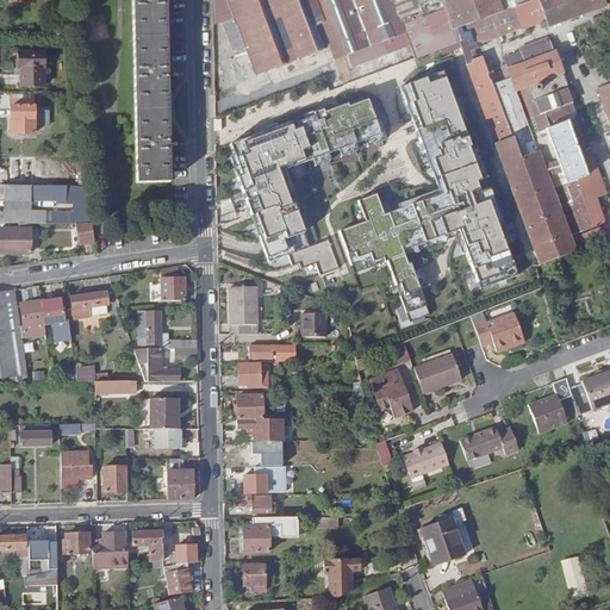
[(132,0),(136,182),(169,181),(168,147),(168,109),(168,89),(167,26),(166,5),(166,0),(132,0)]
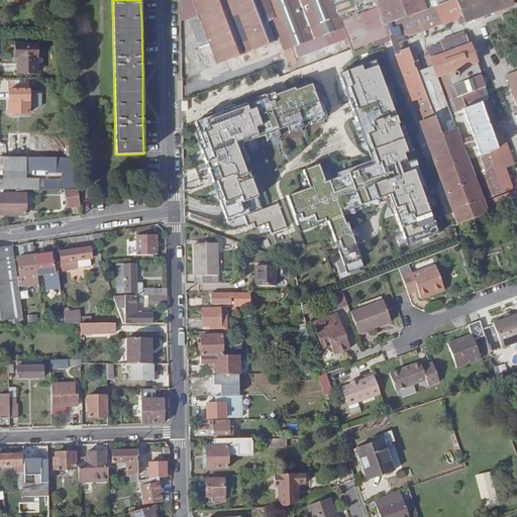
[(193,0),(203,25),(193,28),(210,76),(229,69),(226,61),(274,42),(257,0),(193,0)]
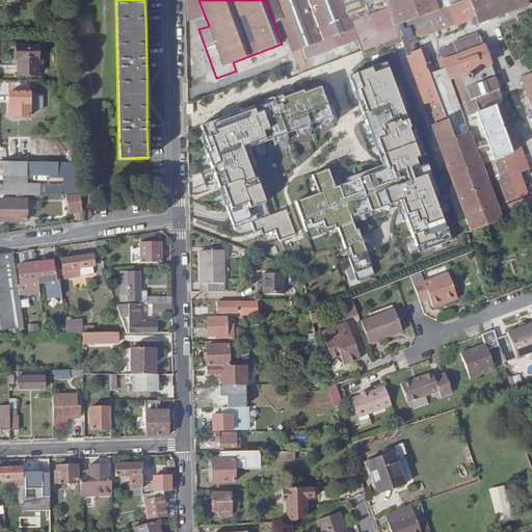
[(270,0),(298,75),(362,51),(357,40),(378,32),(381,40),(397,34),(400,43),(410,40),(472,16),(476,24),(531,2),(531,0),(463,0),(437,9),(394,24),(383,0),(270,0)]
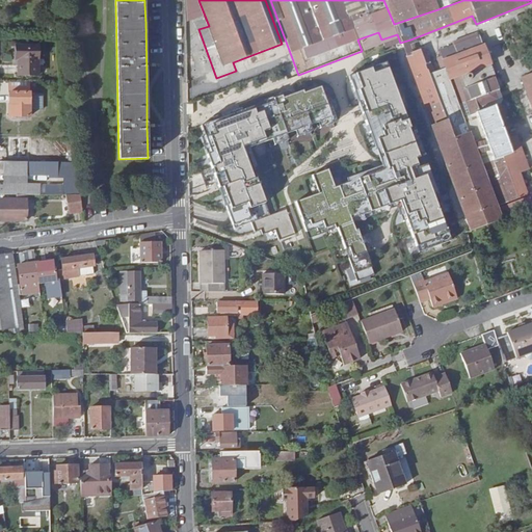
[(383,0),(394,24),(437,9),(433,0),(383,0)]
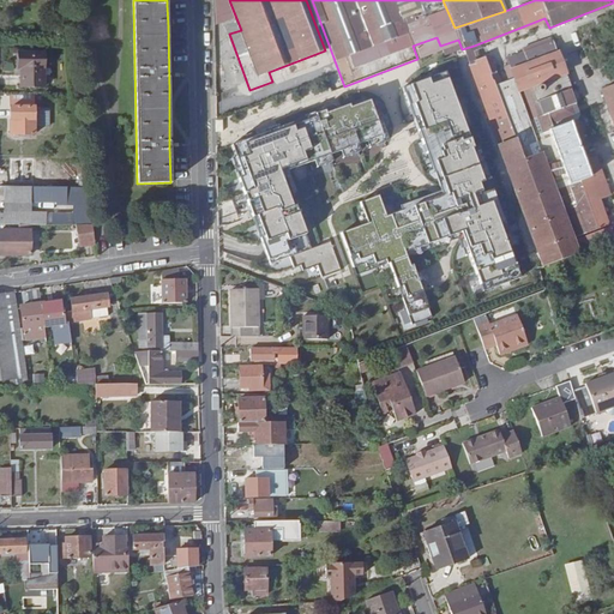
[(500,0),(505,11),(535,0),(500,0)]
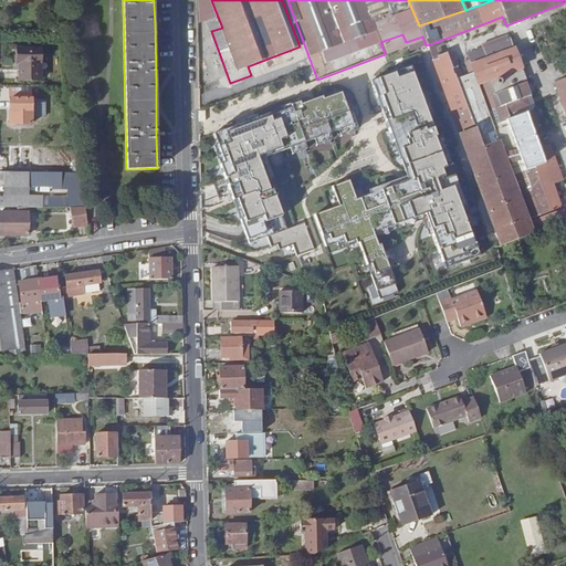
[(442,54),(431,59),(456,123),(450,125),(452,134),(459,133),(460,135),(451,138),(454,146),(462,144),(464,150),(477,180),(467,184),(470,192),(480,189),(481,194),(486,209),(490,218),(493,226),(495,232),(496,236),(501,245),(565,220),(565,79),(555,83),(565,112),(565,209),(530,221),(528,219),(562,207),(553,182),(562,179),(548,144),(540,147),(533,128),(542,125),(536,112),(532,109),(534,105),(525,82),(502,91),(495,93),(493,87),(489,79),(492,77),(520,67),(512,49),(509,50),(504,41),(504,39),(468,53),(472,64),(470,65),(472,73),(461,76),(451,51),(442,54)]
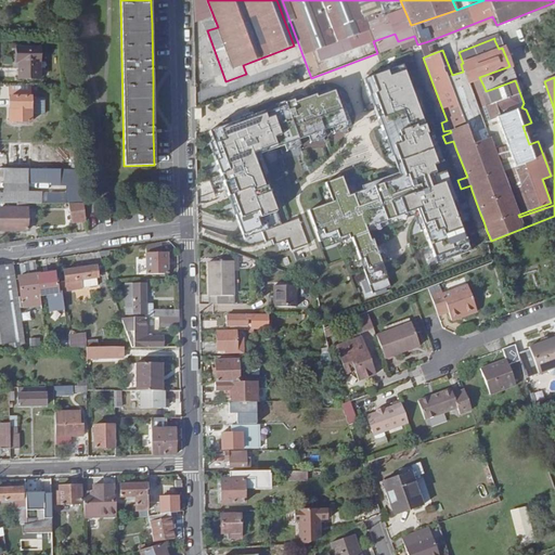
[(500,39),(494,40),(499,49),(502,48),(504,48),(500,39)]
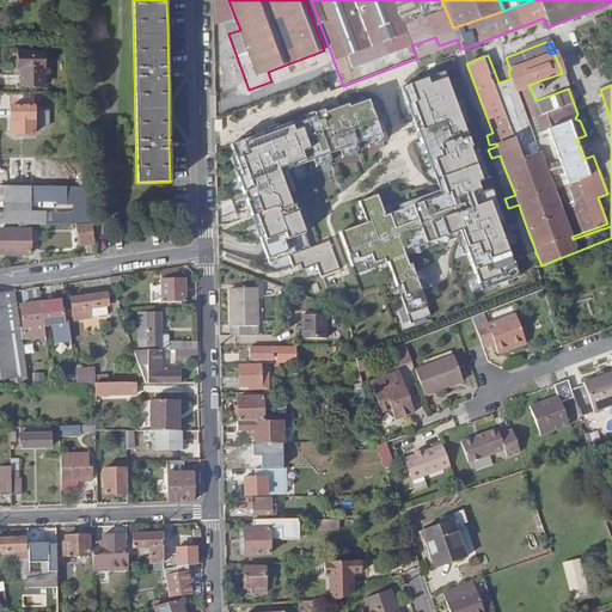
[(472,46),(460,49),(466,63),(478,59),(472,46)]
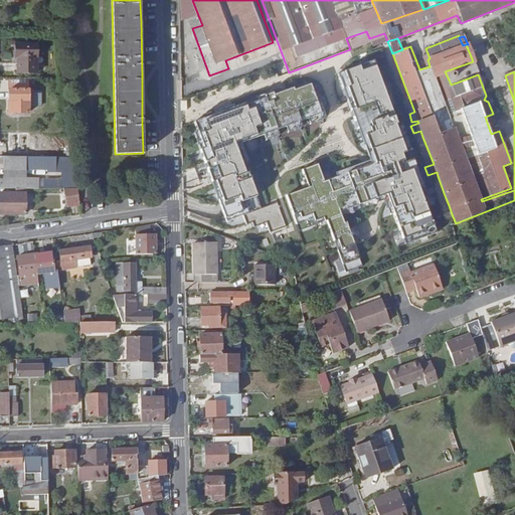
[(18,72),(36,72),(36,44),(15,44),(15,56),(18,56),(18,72)]
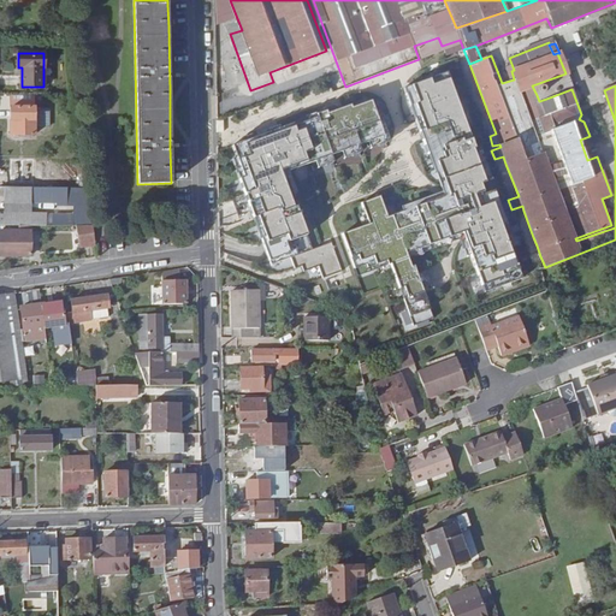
[(242,82),(235,59),(223,63),(231,87),(242,82)]
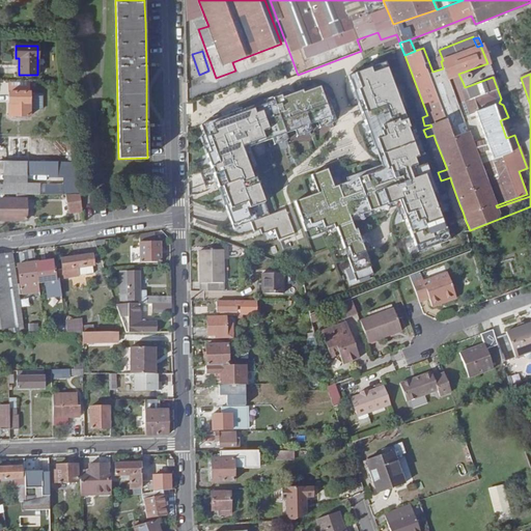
[(493,77),(487,63),(462,73),(468,73),(469,80),(471,85),(493,77)]
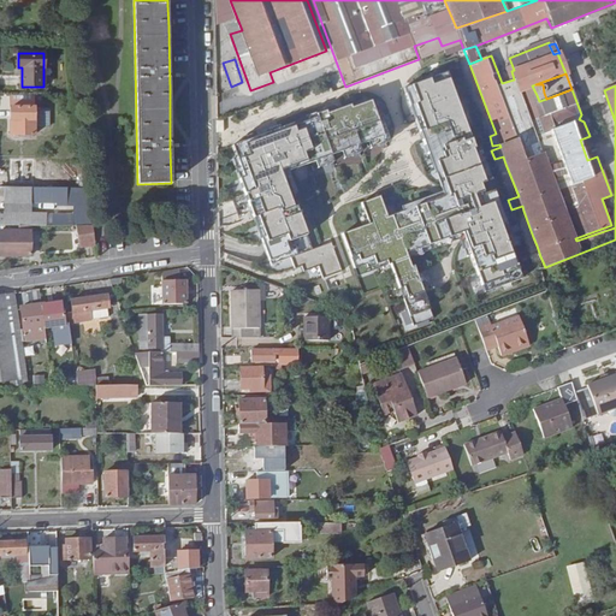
[(444,81),(404,95),(443,202),(388,223),(379,203),(362,209),(371,230),(343,241),(359,279),(390,270),(412,326),(432,319),(407,261),(463,242),(481,294),(517,282),(444,81)]
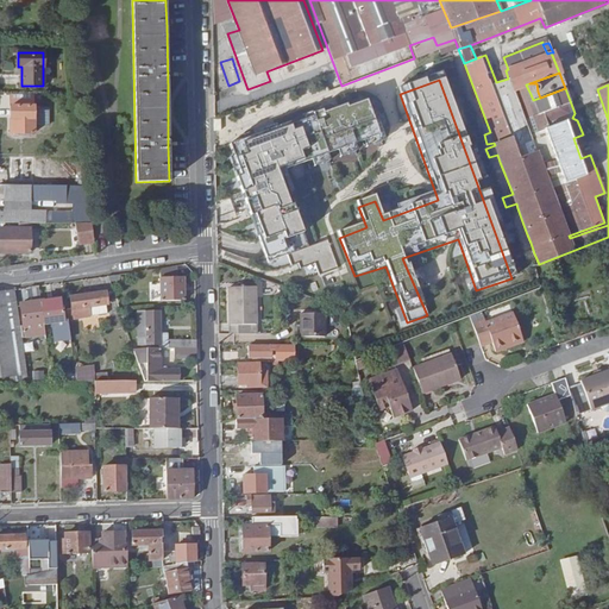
[(537,83),(529,83),(526,85),(531,94),(538,92),(537,83)]
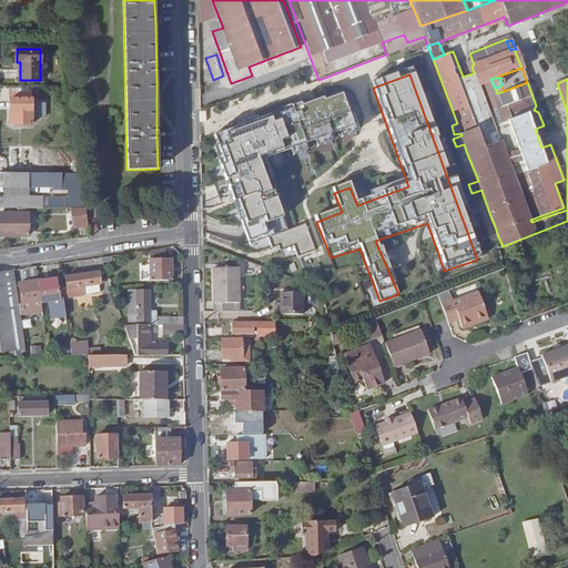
[(31,88),(9,88),(9,111),(12,111),(11,124),(31,123),(31,88)]
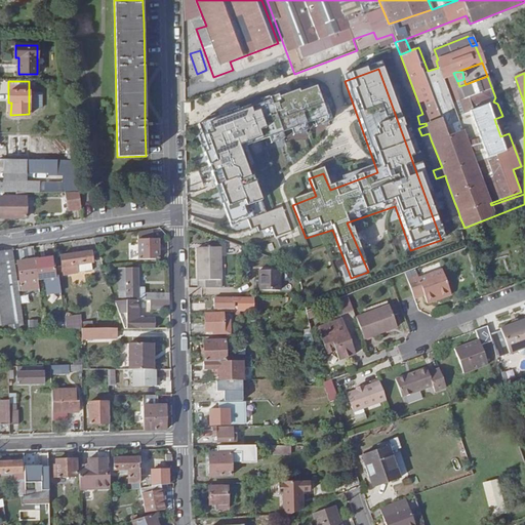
[(314,88),(199,131),(213,173),(225,210),(230,225),(267,213),(246,152),(326,122),(314,88)]
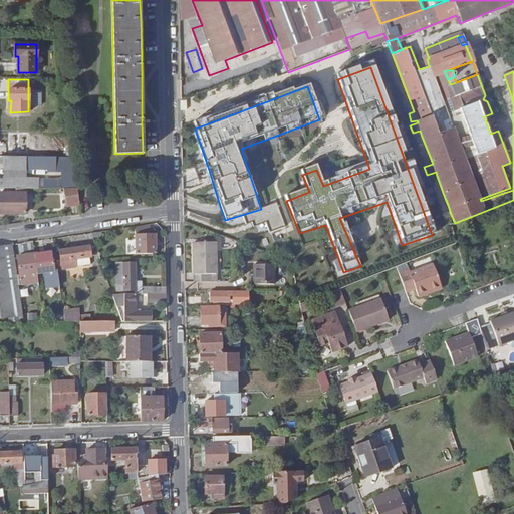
[(433,164),(422,137),(413,140),(423,167),(424,167),(433,164)]
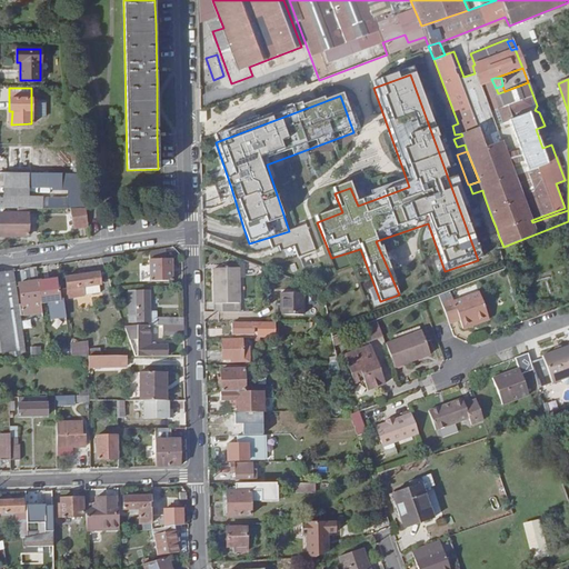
[(70,189),(70,172),(0,172),(0,186),(3,186),(29,186),(51,186),(51,189),(63,188),(70,189)]
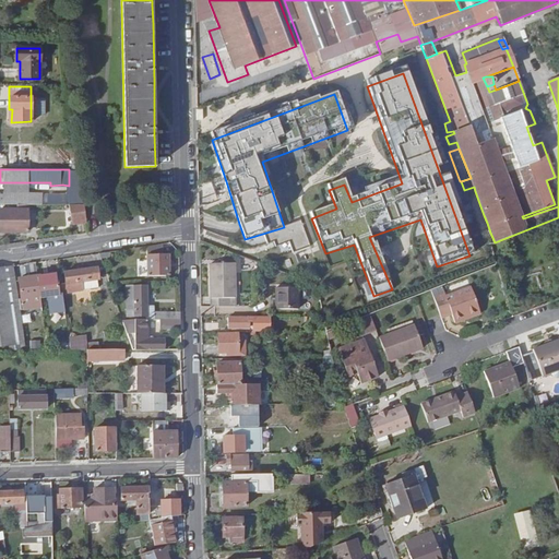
[(3,182),(3,191),(28,192),(28,182),(3,182)]
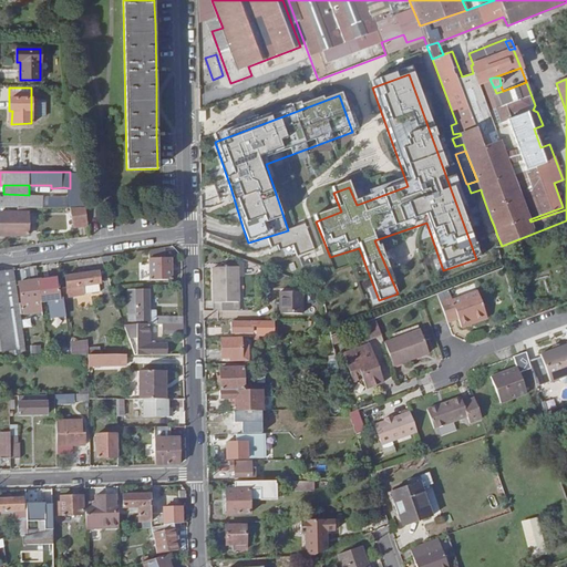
[(0,196),(0,206),(16,207),(27,207),(42,207),(42,196),(29,196),(29,195),(3,194),(3,197),(0,196)]
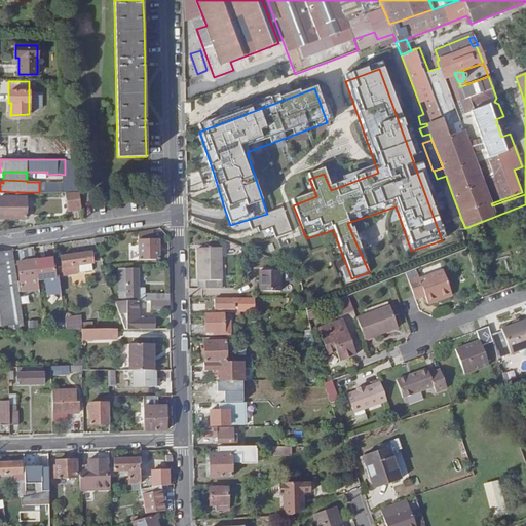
[(452,194),(447,180),(438,184),(444,197),(452,194)]
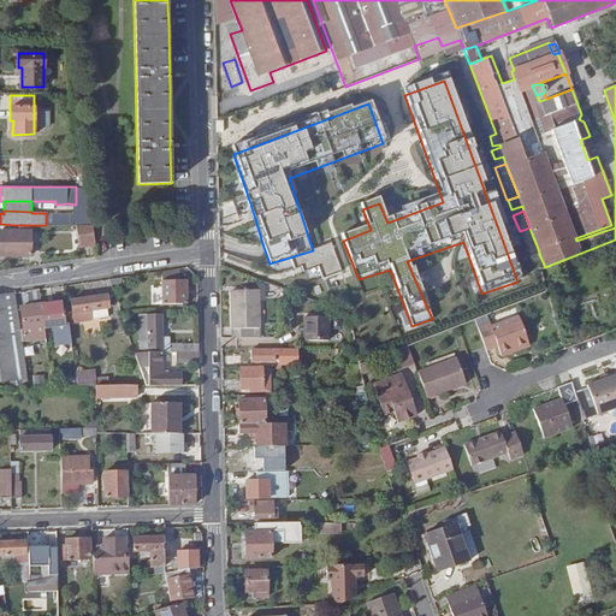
[(29,225),(17,225),(17,231),(0,231),(0,254),(30,255),(30,232),(29,232),(29,225)]
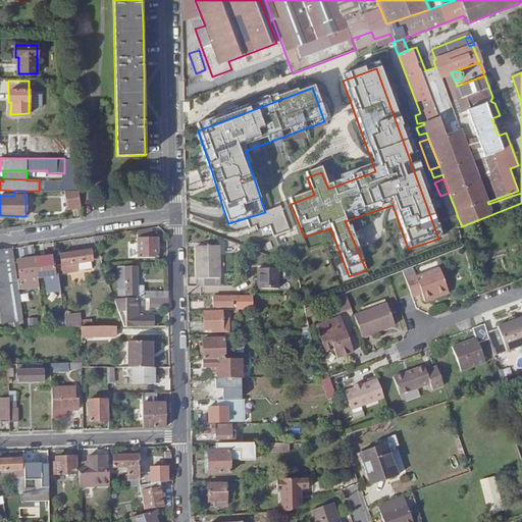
[(65,207),(80,206),(77,191),(64,191),(65,207)]
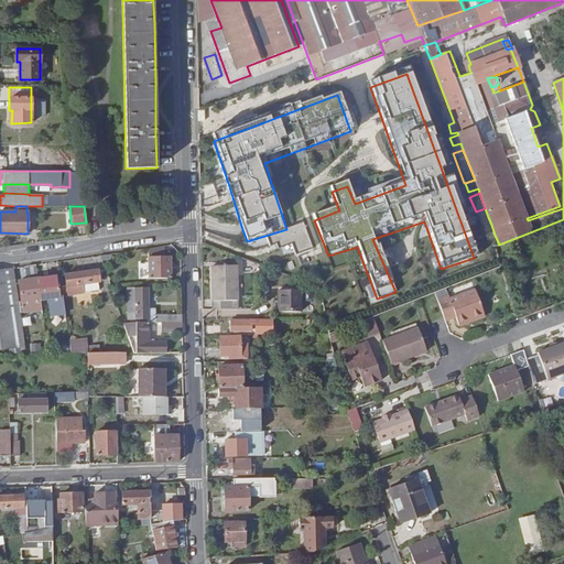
[(491,225),(488,217),(479,220),(483,227),(491,225)]
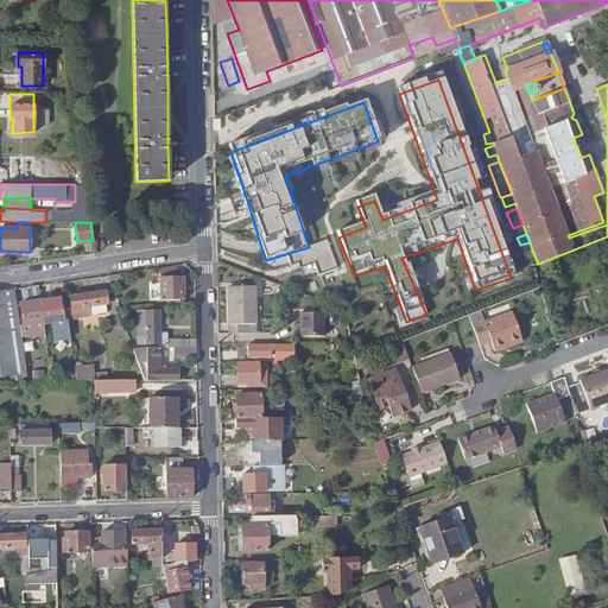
[(514,238),(501,242),(513,273),(525,268),(514,238)]
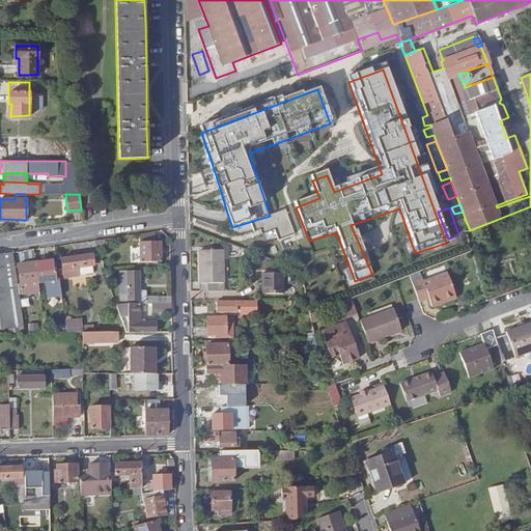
[(156,230),(139,233),(140,262),(161,262),(161,242),(157,242),(156,230)]
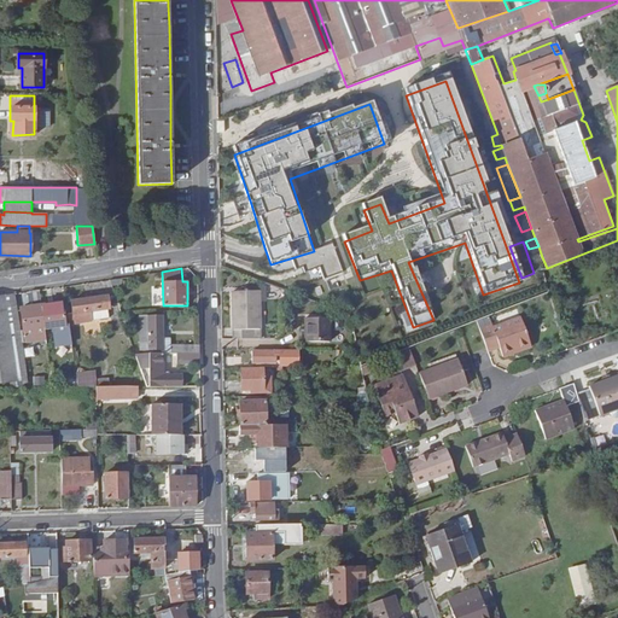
[(234,292),(234,340),(260,340),(258,304),(268,304),(268,289),(244,289),(244,292),(234,292)]
